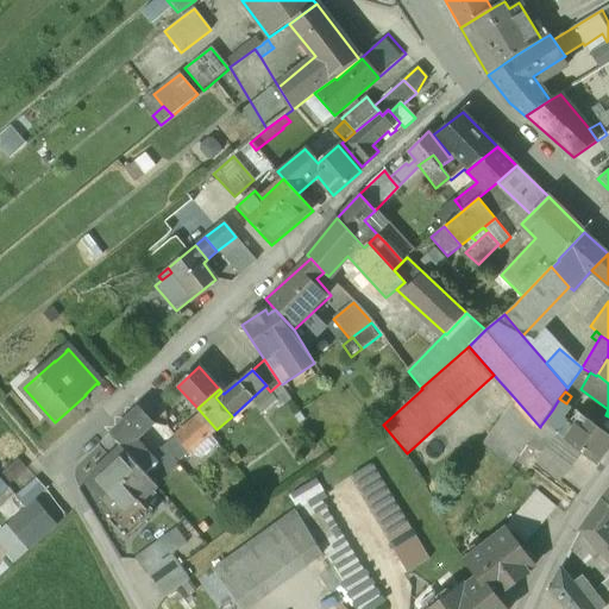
[(515,399),(483,444),(510,469),(537,433),(540,427),(515,399)]
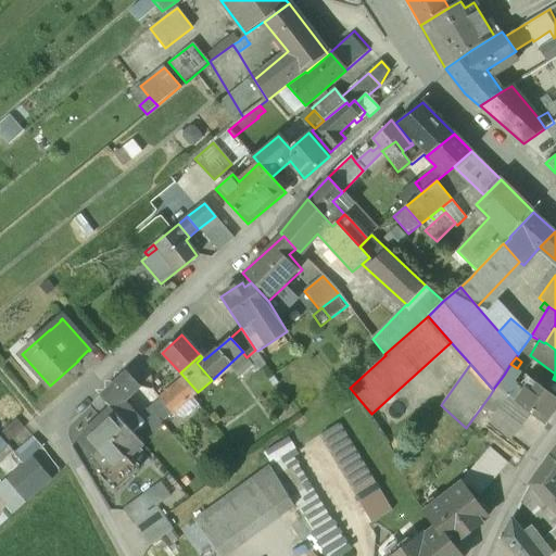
[(517,368),(510,364),(504,375),(513,381),(520,371),(517,368)]
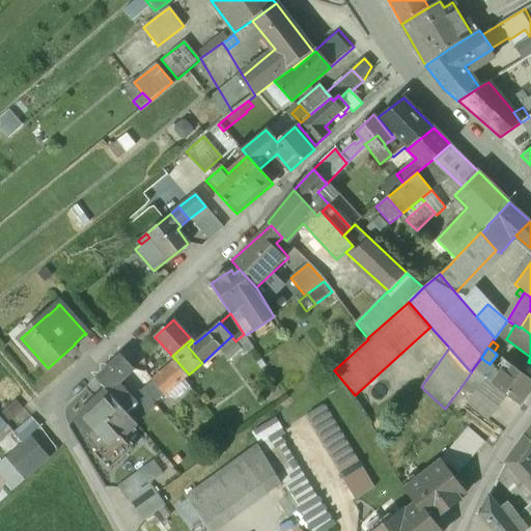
[(120,357),(96,380),(108,391),(116,400),(124,392),(115,383),(131,369),(120,357)]
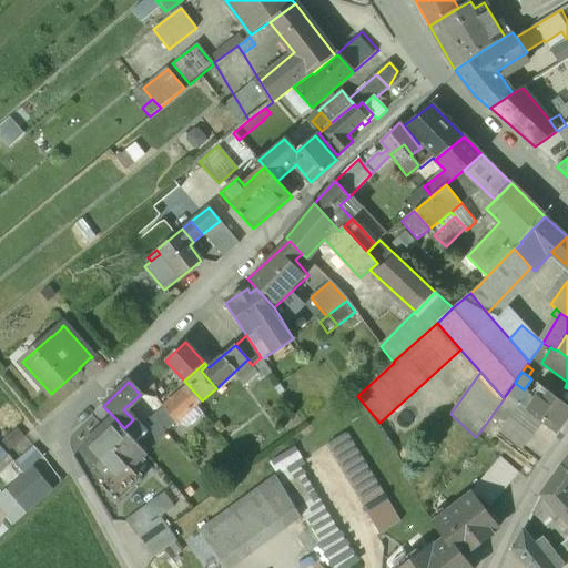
[(515,383),(505,396),(510,401),(517,405),(526,412),(534,401),(533,396),(524,389),(515,383)]
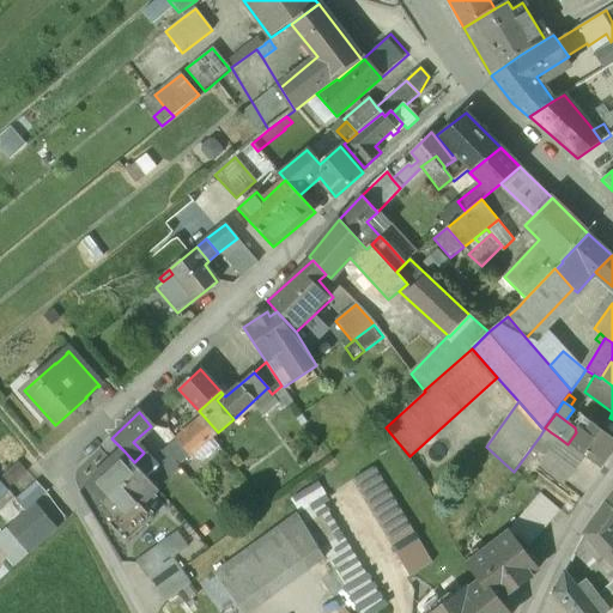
[(612,438),(601,430),(581,414),(575,424),(580,428),(576,432),(568,444),(584,456),(601,468),(612,451),(612,438)]
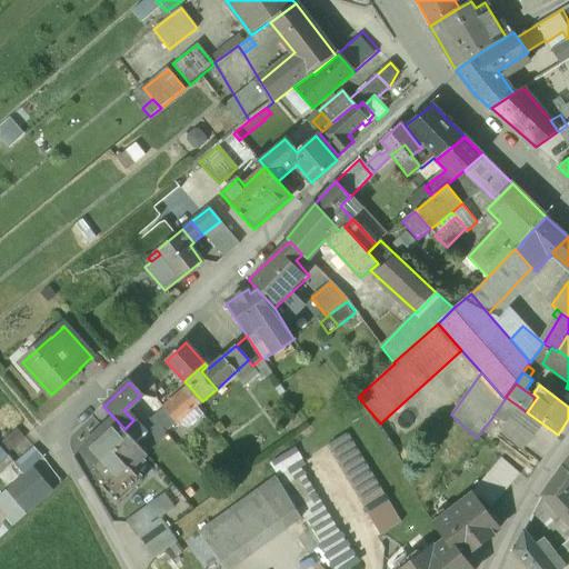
[(568,389),(566,388),(558,399),(568,407),(568,389)]
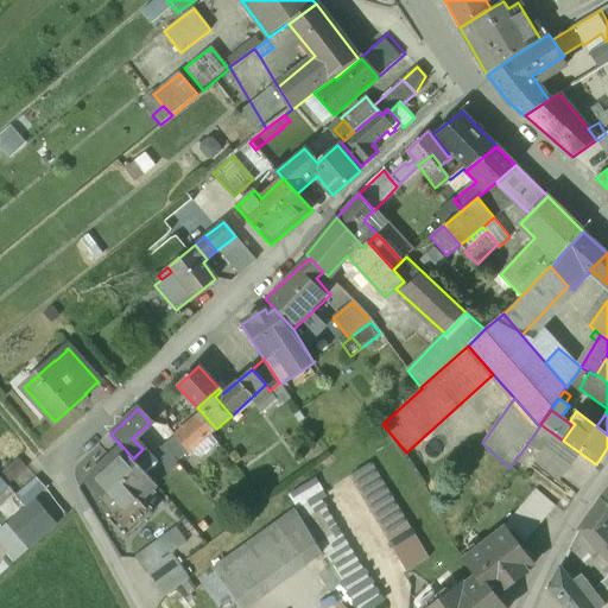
[(201,416),(175,437),(188,453),(215,431),(201,416)]
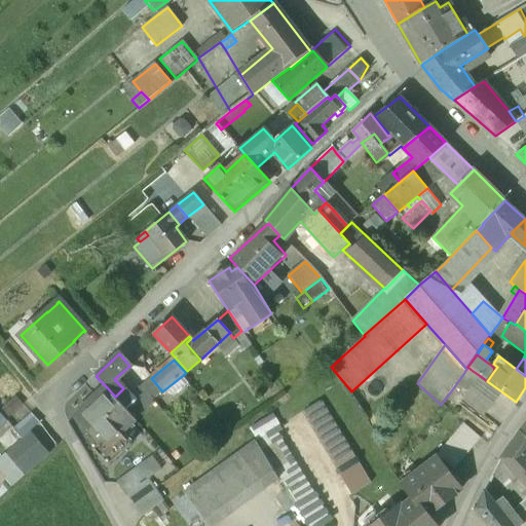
[(473,371),(467,367),(466,369),(463,374),(468,377),(473,371)]
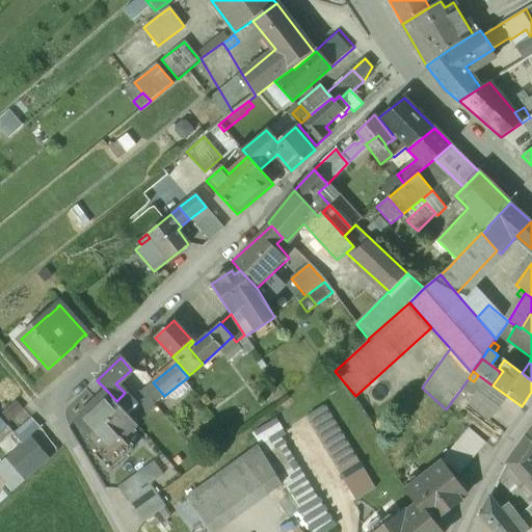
[(493,386),(484,379),(476,392),(498,409),(507,396),(493,386)]
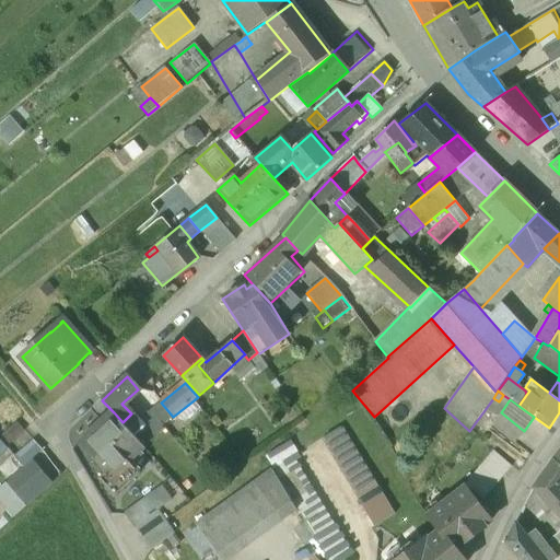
[(173,417),(161,403),(150,411),(153,415),(163,426),(173,417)]
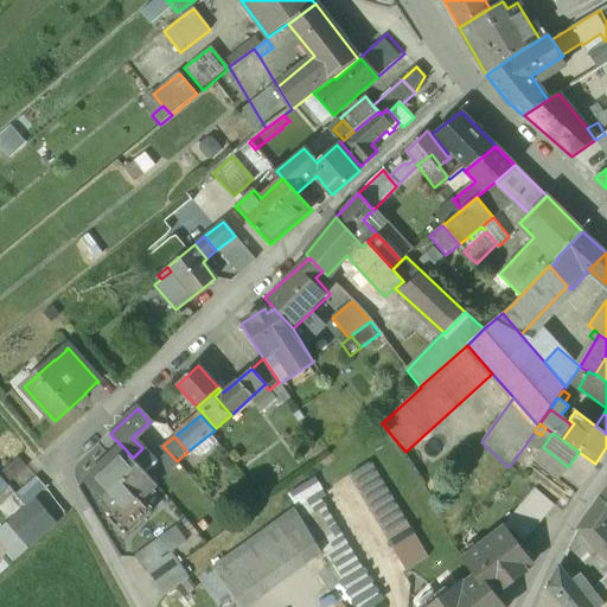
[(123,447),(112,459),(109,458),(88,478),(131,523),(164,492),(146,473),(133,458),(123,447)]
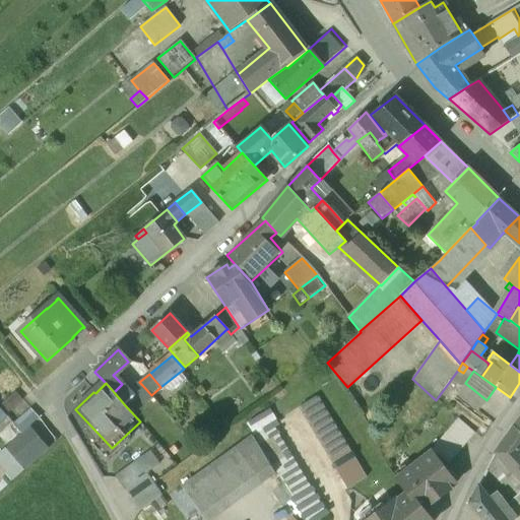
[(476,412),(486,400),(465,383),(456,397),(476,412)]
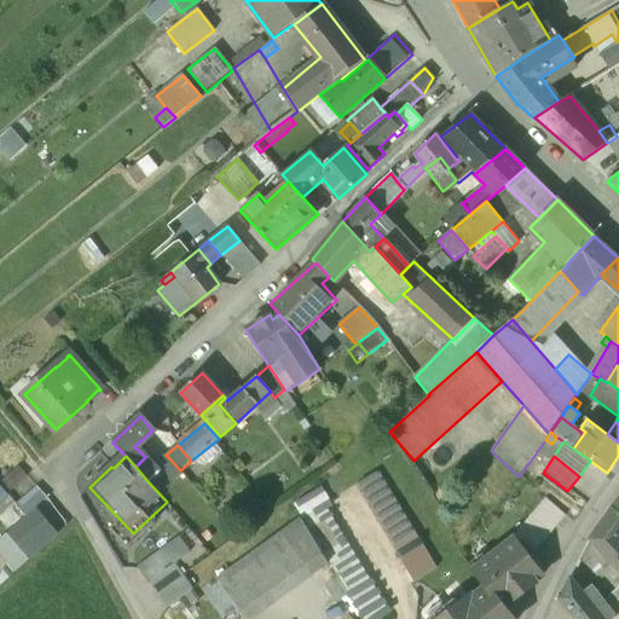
[(156,468),(145,457),(136,467),(149,482),(158,473),(160,472),(156,468)]
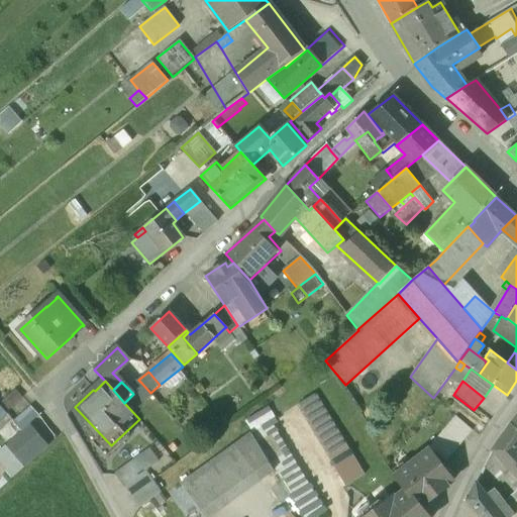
[(150,393),(141,383),(130,391),(133,394),(132,395),(139,403),(150,393)]
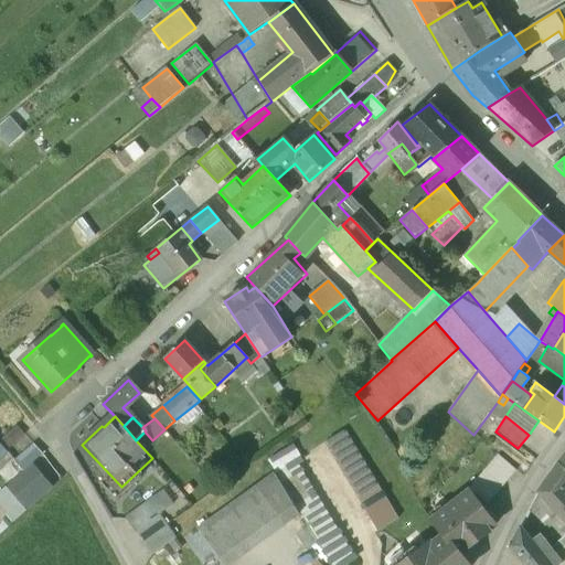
[(17,425),(0,439),(0,447),(6,454),(27,436),(17,425)]
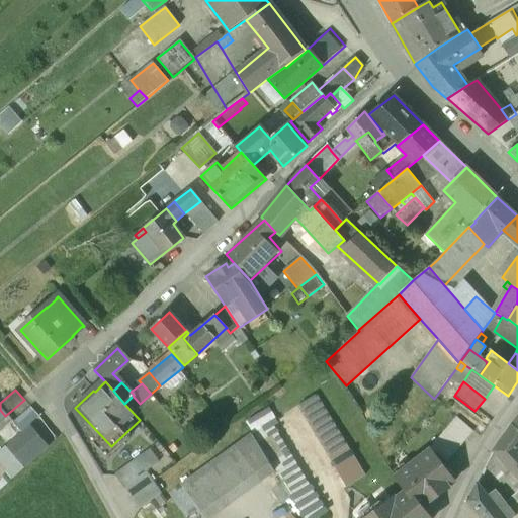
[(318,391),(296,404),(346,488),(368,475),(318,391)]
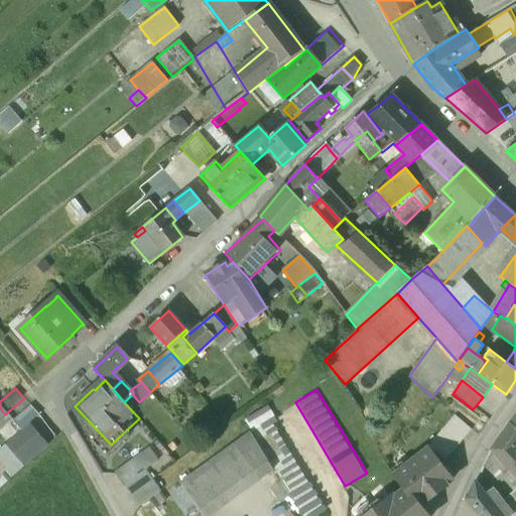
[(280,421),(269,403),(244,418),(252,431),(271,464),(274,469),(302,515),(315,515),(329,509),(277,422),(280,421)]
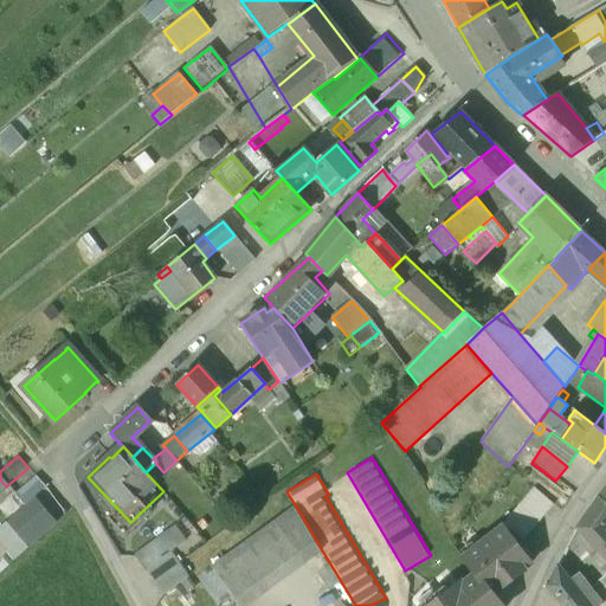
[(15,497),(24,508),(46,488),(38,478),(15,497)]
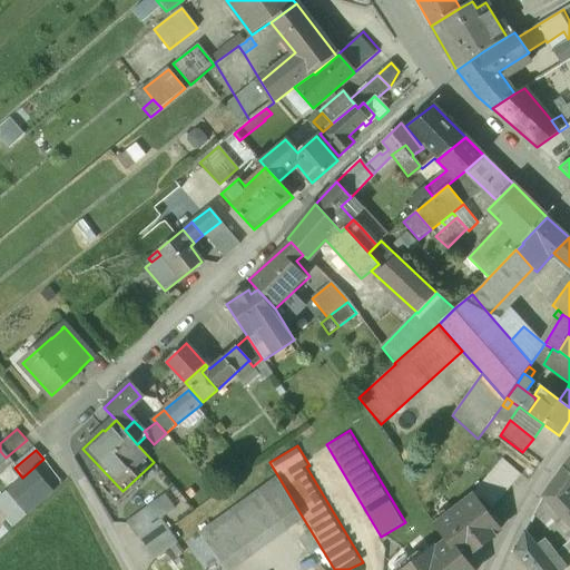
[(521,475),(502,459),(495,468),(513,484),(521,475)]
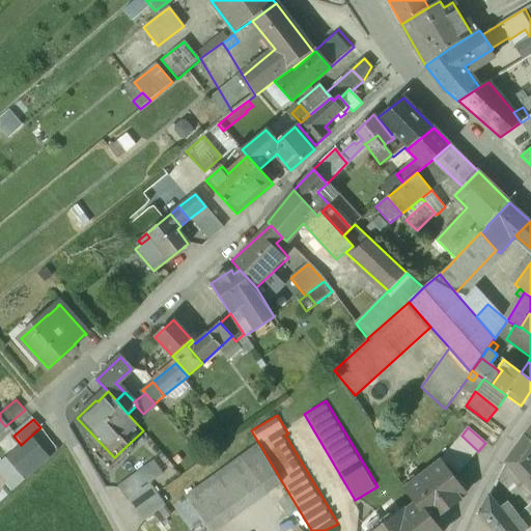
[(462,436),(441,460),(442,462),(457,475),(478,451),(462,436)]
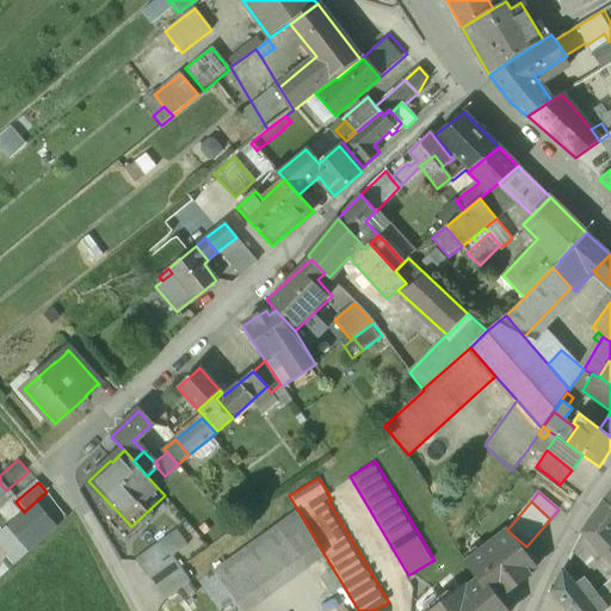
[(610,525),(610,507),(604,501),(581,532),(610,566),(610,529),(610,528),(610,525)]
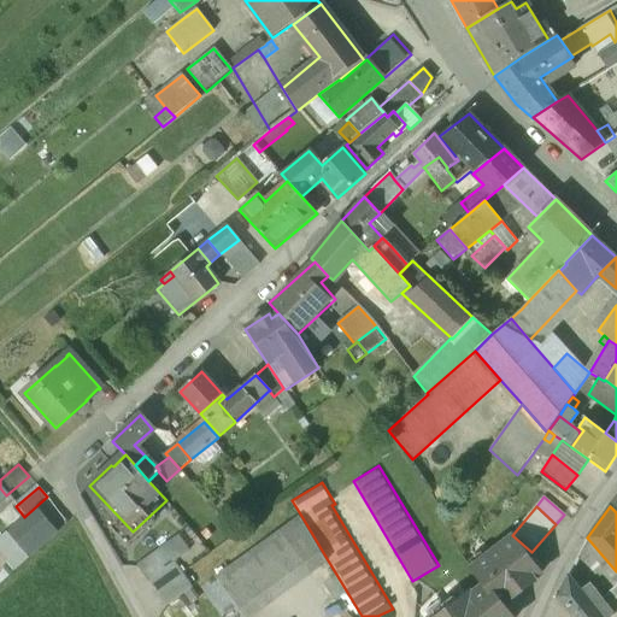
[(564,513),(564,515),(556,524),(565,533),(573,521),(564,513)]
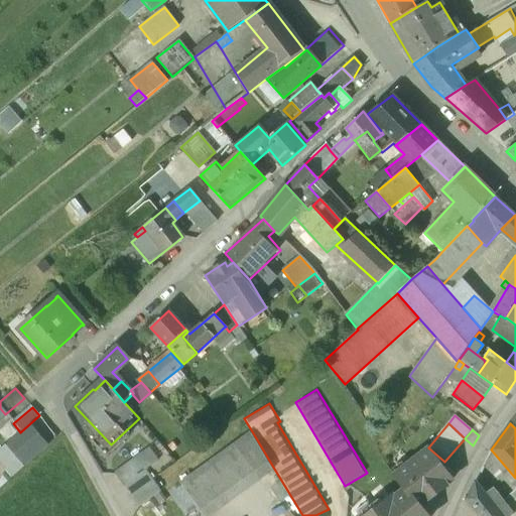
[(252,431),(251,431),(233,444),(255,475),(271,464),(252,431)]
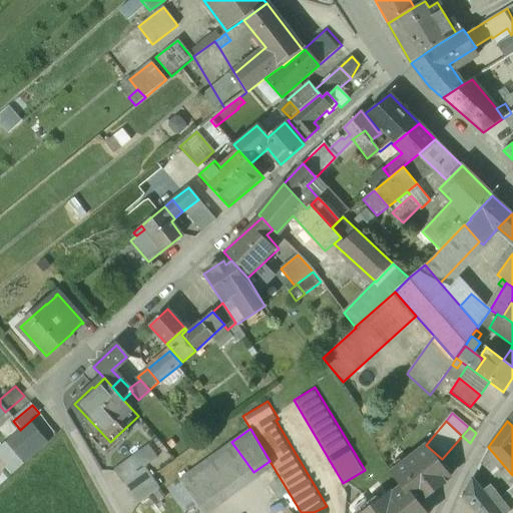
[(231,442),(178,480),(202,512),(205,512),(257,477),(253,472),(231,442)]
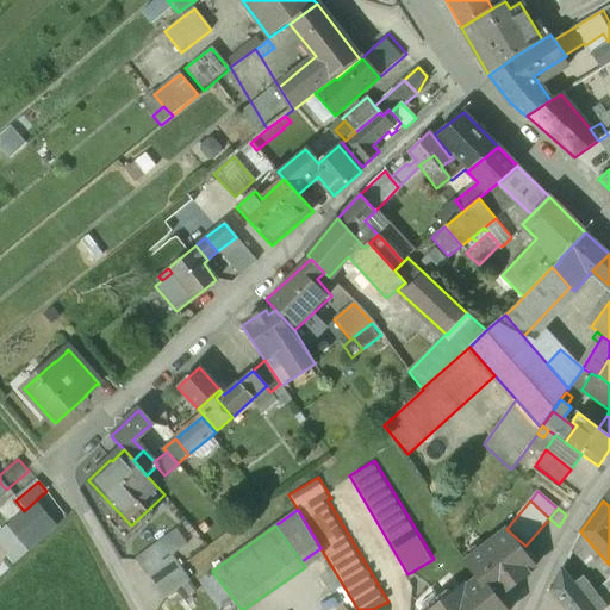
[(175,529),(135,558),(145,573),(170,554),(170,555),(186,545),(175,529)]
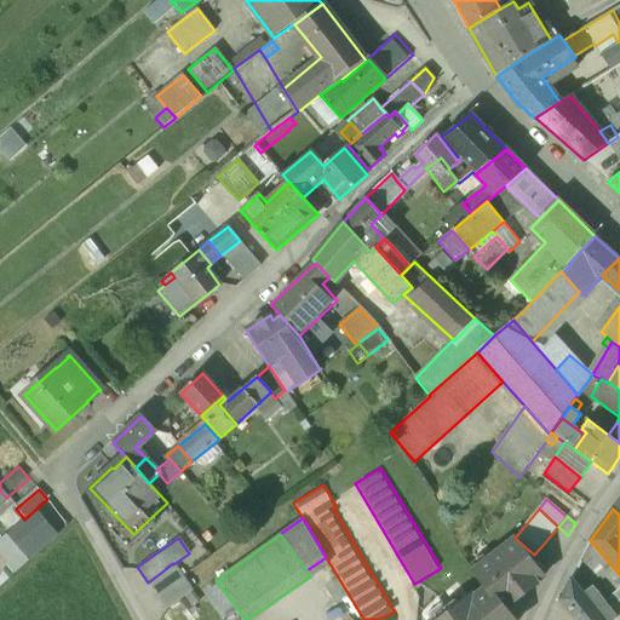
[(545,575),(516,539),(474,572),(487,589),(488,587),(503,607),(511,601),(512,602),(537,584),(535,583),(545,575)]
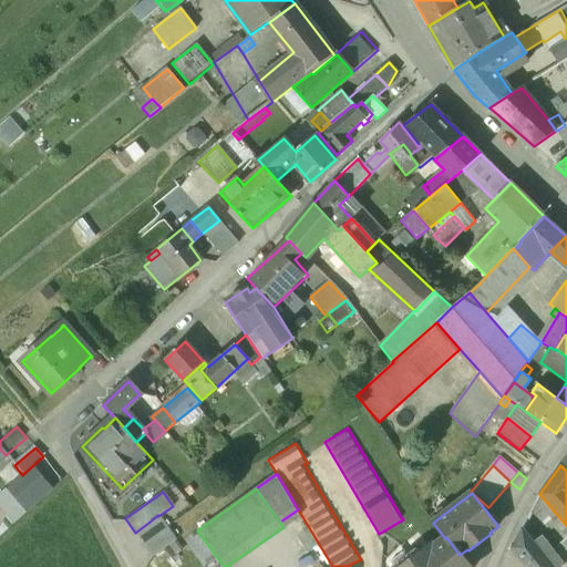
[(566,525),(539,494),(532,509),(545,522),(550,529),(555,526),(566,539),(566,538),(566,525)]
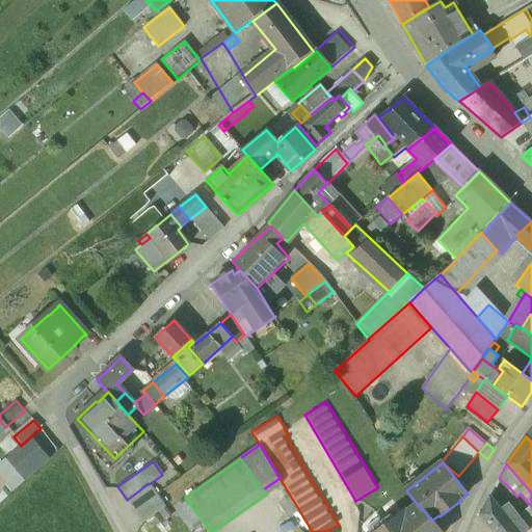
[(280,478),(263,489),(266,495),(283,483),(280,478)]
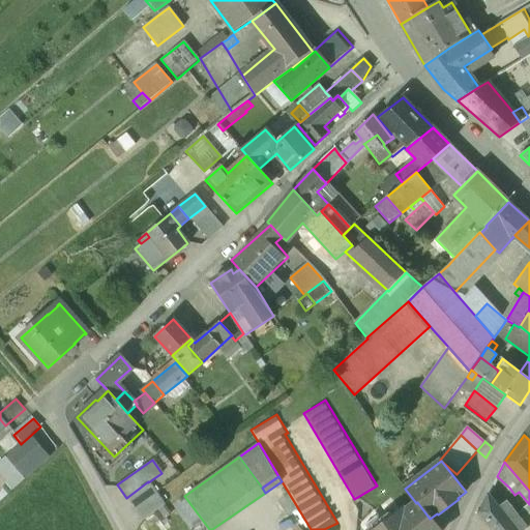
[(148,481),(126,498),(134,508),(156,493),(148,482),(148,481)]
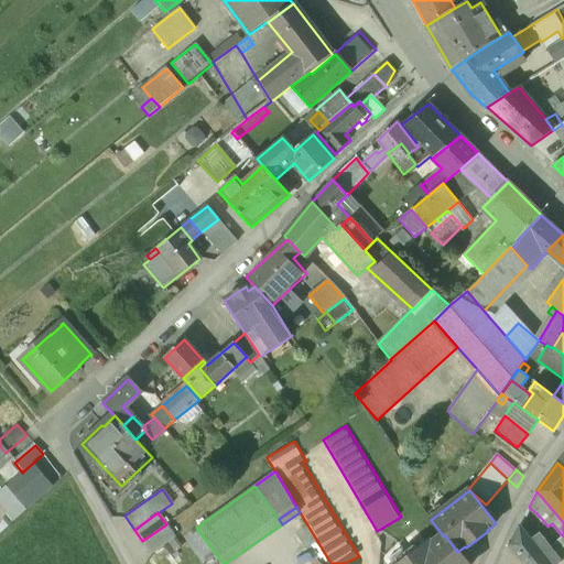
[(166,524),(142,541),(151,554),(174,537),(166,524)]
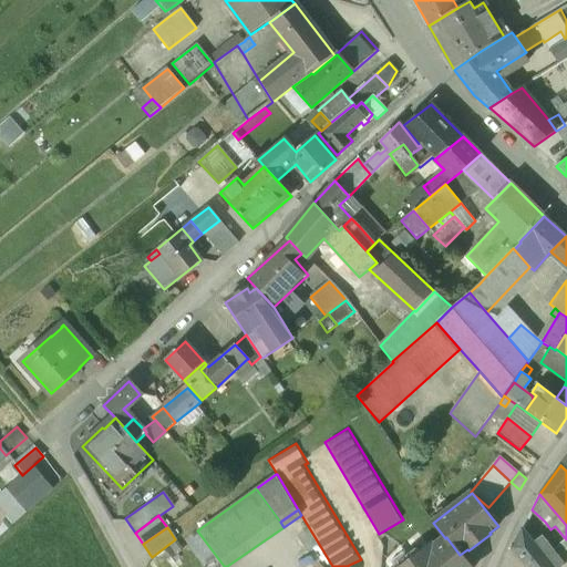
[(542,538),(533,545),(522,529),(513,548),(527,566),(560,566),(563,566),(542,538)]
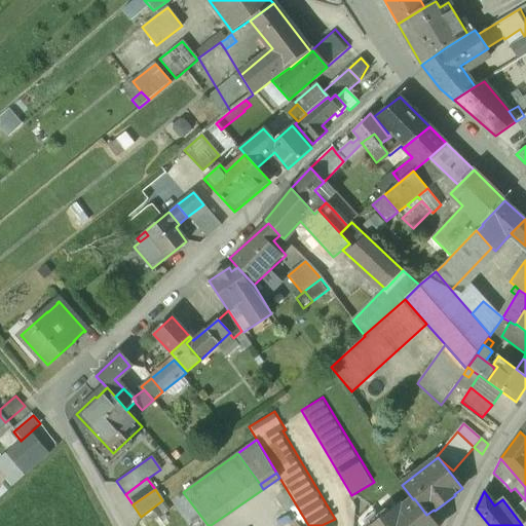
[(413,499),(402,508),(400,505),(372,525),(435,525),(426,515),(414,498),(413,499)]
